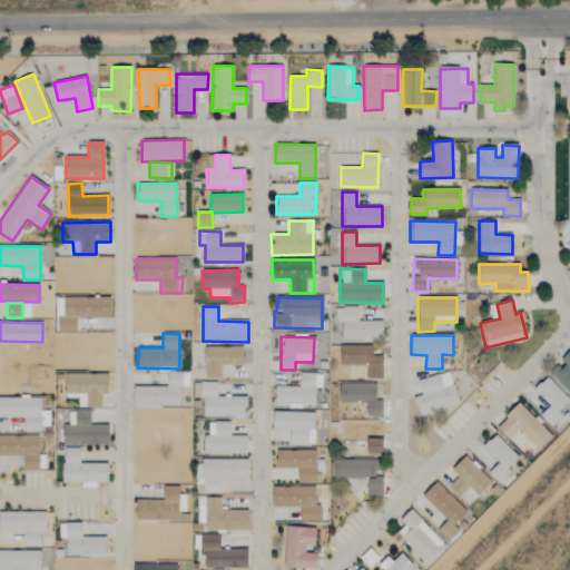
[(341,345),(341,365),(365,365),(365,377),(383,379),(383,355),(373,355),(374,346),(341,345)]
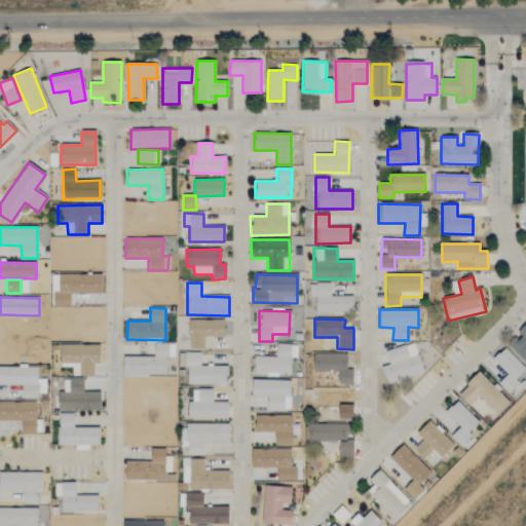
[(188,321),(189,349),(204,348),(204,337),(225,337),(225,321),(188,321)]
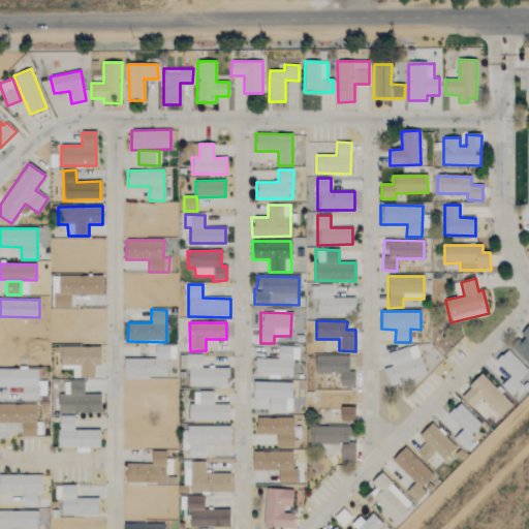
[(528,327),(509,345),(528,365),(528,327)]
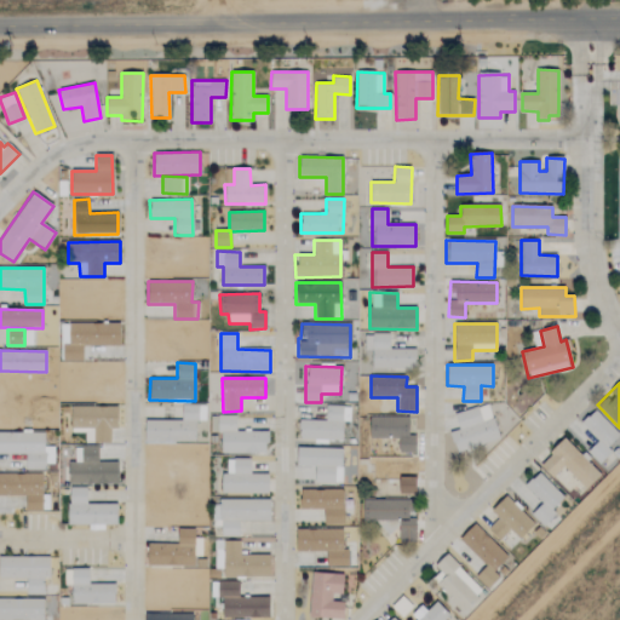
[(449,431),(457,453),(499,440),(488,403),(454,414),(459,429),(449,431)]
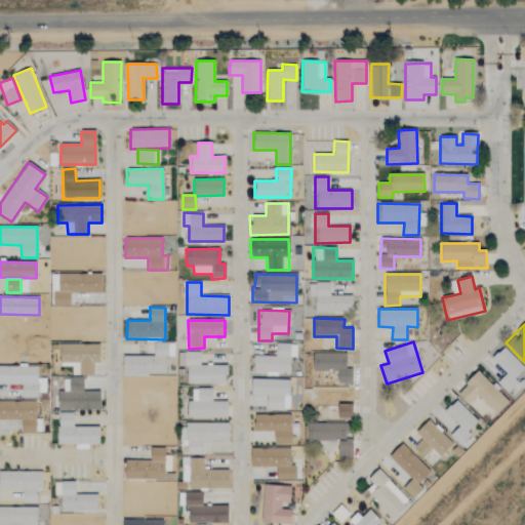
[(166,374),(167,342),(154,342),(153,356),(121,356),(121,374),(166,374)]
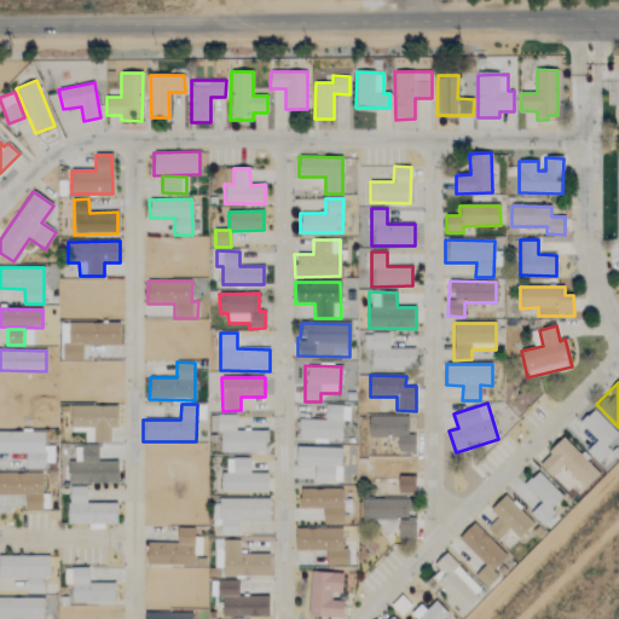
[(299,439),(341,440),(342,405),(325,405),(324,420),(300,420),(299,439)]
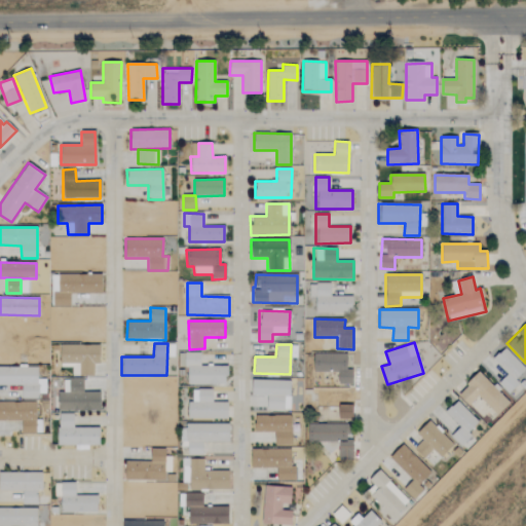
[(525,368),(504,347),(492,361),(508,374),(498,383),(509,393),(519,383),(516,380),(525,368)]
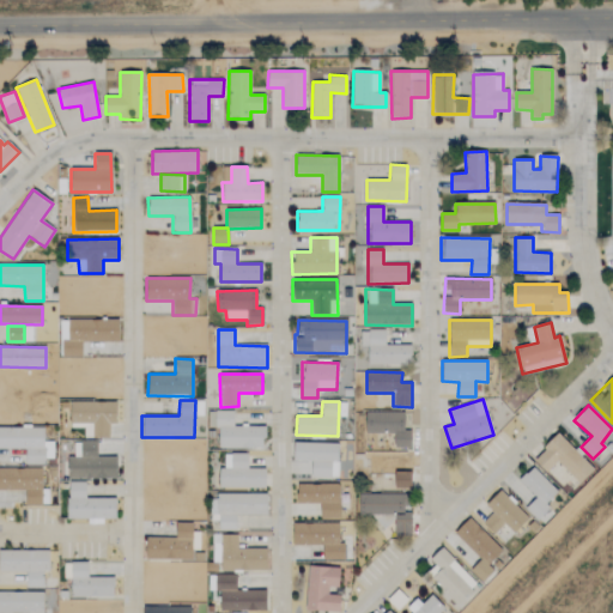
[(234,412),(208,411),(207,426),(219,428),(218,448),(263,449),(263,426),(234,426),(234,412)]
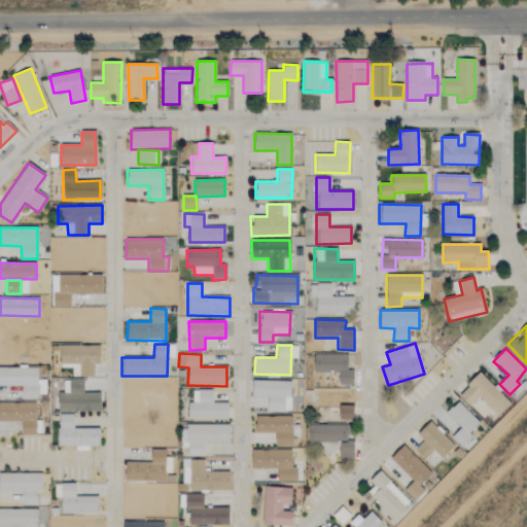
[(339,385),(353,385),(353,371),(347,370),(347,355),(314,354),(314,373),(339,373),(339,385)]
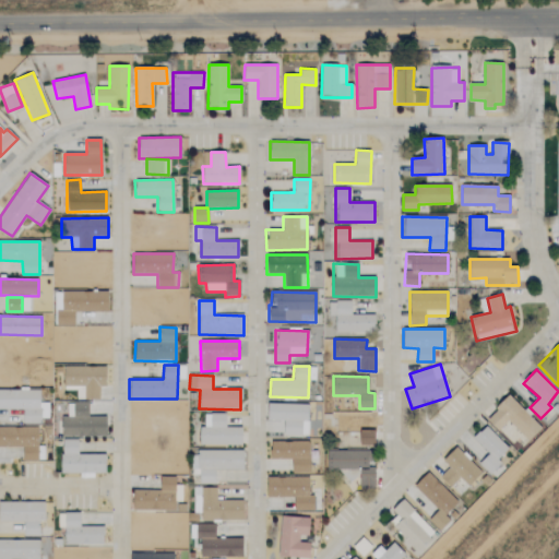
[(40,389),(0,390),(0,409),(23,409),(23,424),(40,423),(40,389)]
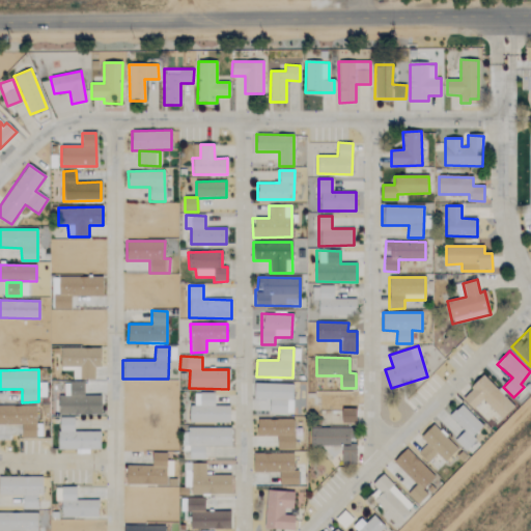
[(513,408),(484,376),(462,397),(472,410),(483,399),(501,419),(513,408)]
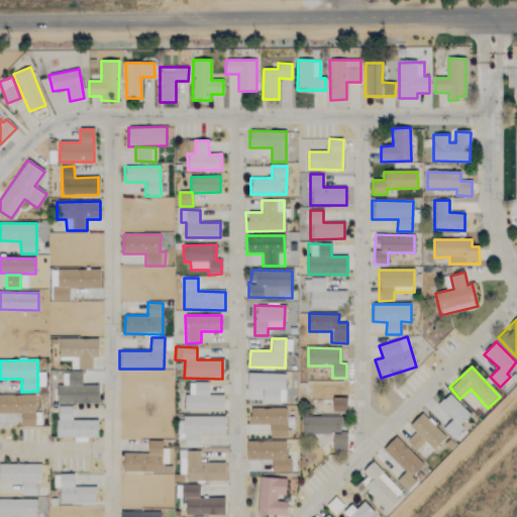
[(98,386),(82,386),(82,374),(63,373),(63,386),(58,386),(57,404),(98,405),(98,386)]
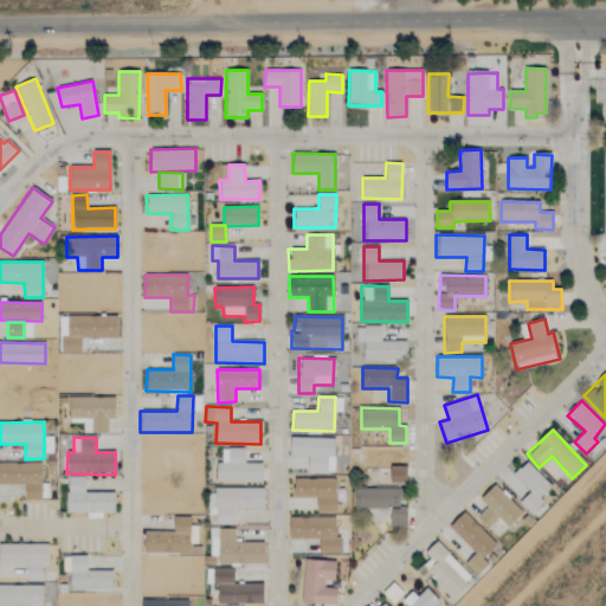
[(334,472),(334,438),(290,438),(289,456),(308,457),(308,472),(334,472)]
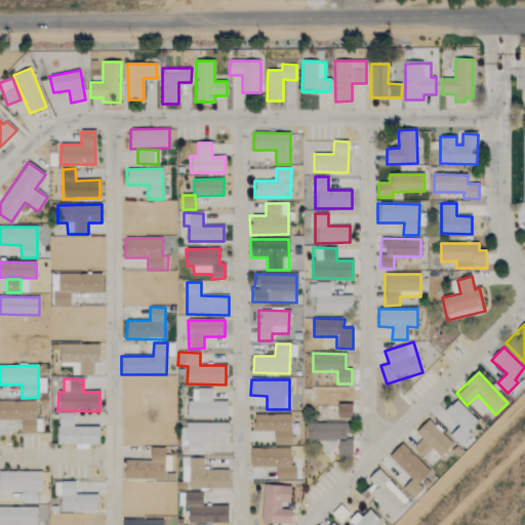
[(212,389),(192,389),(192,401),(188,401),(188,417),(227,418),(227,401),(212,401),(212,389)]
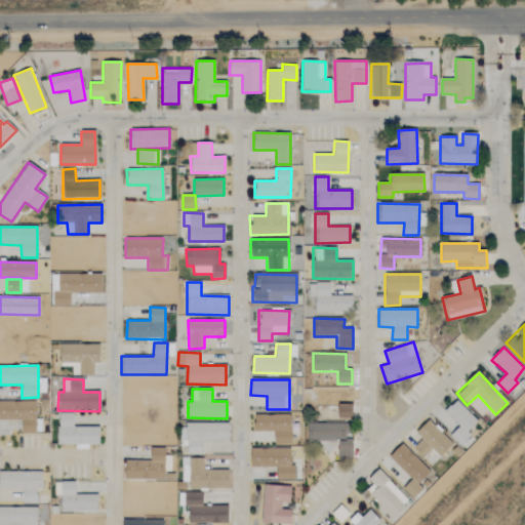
[(471,435),(468,431),(477,421),(456,400),(444,411),(458,427),(449,435),(459,446),(471,435)]
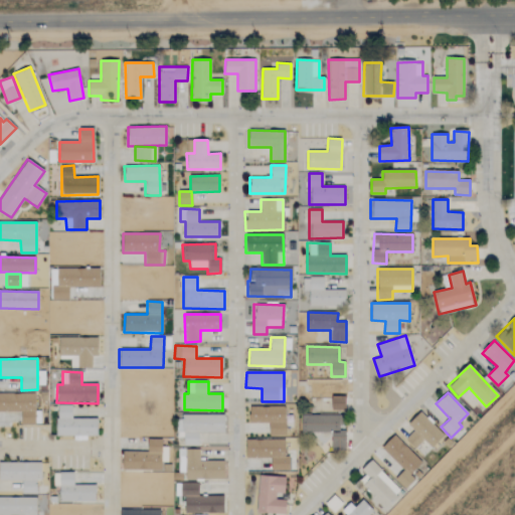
[(35,394),(0,393),(0,411),(21,412),(21,424),(35,424),(35,394)]
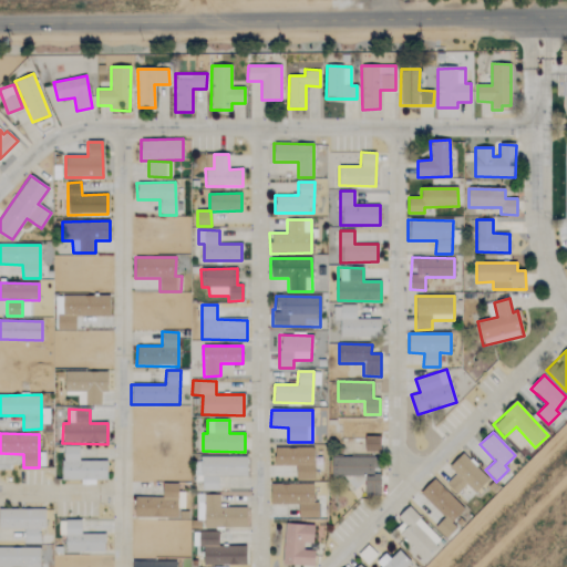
[(380,452),(380,437),(364,437),(366,452),(380,452)]
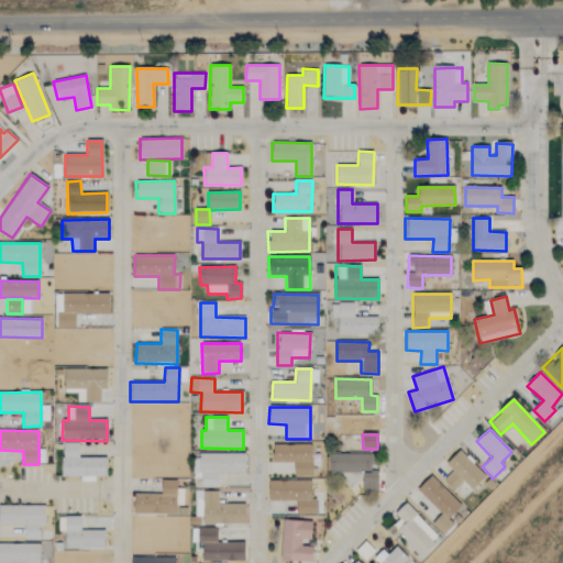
[(62,476),(80,477),(80,482),(95,482),(95,477),(106,477),(107,457),(78,457),(78,442),(62,442),(62,476)]
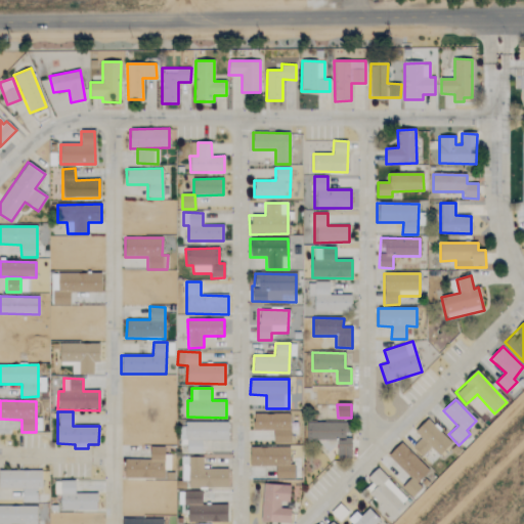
[(291,443),(290,413),(254,415),(254,431),(273,430),(273,443),(291,443)]
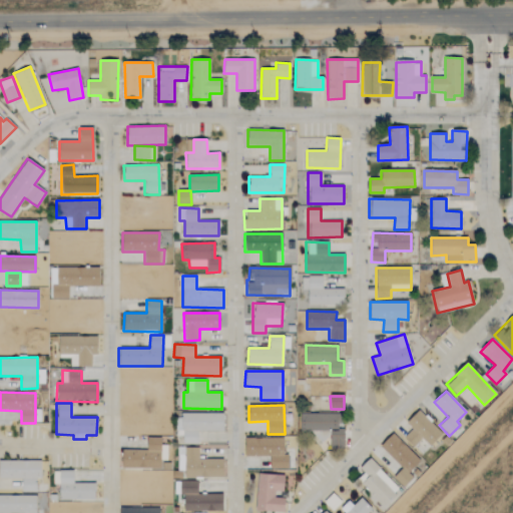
[(413,429),(403,438),(413,448),(422,439),(430,447),(442,435),(419,410),(406,422),(413,429)]
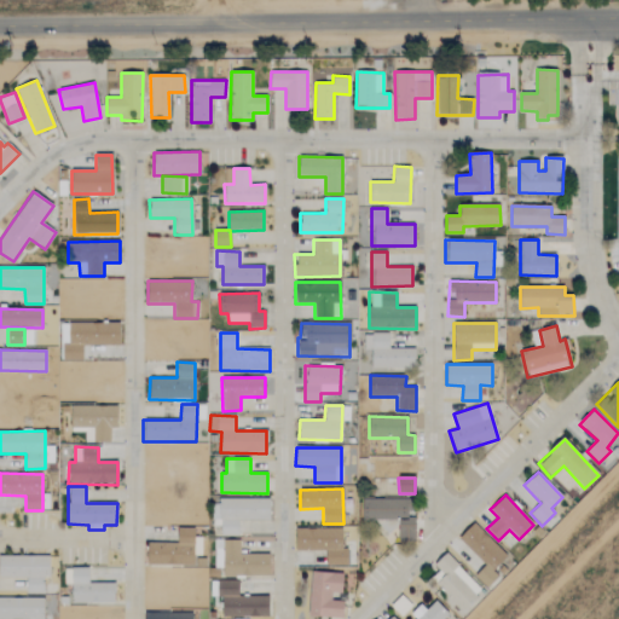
[(270,520),(270,499),(220,498),(219,534),(238,536),(238,520),(270,520)]
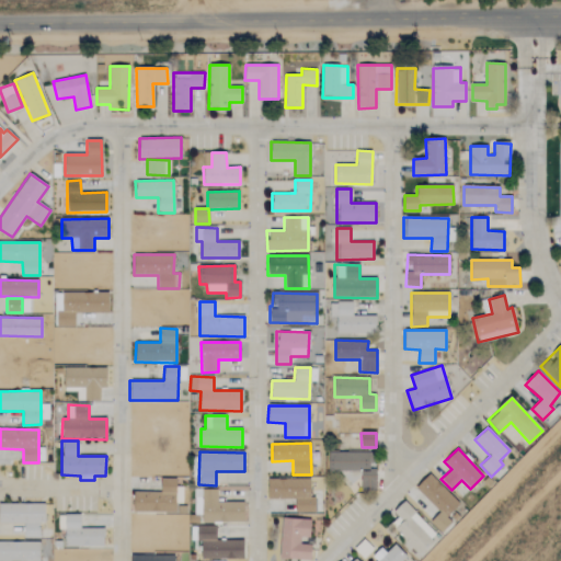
[(376,454),(329,451),(328,473),(362,476),(361,491),(375,491),(376,454)]
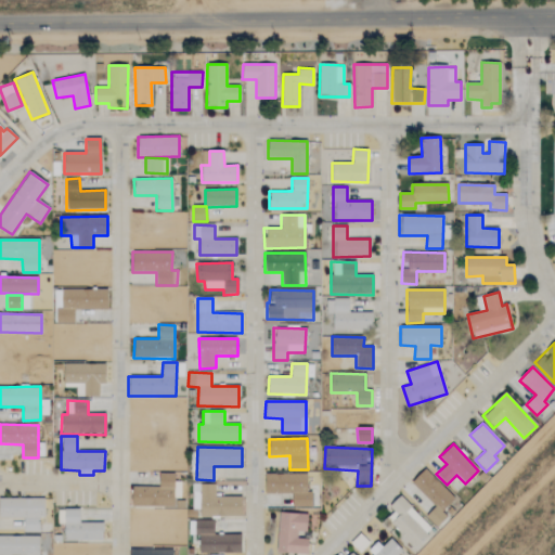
[(425,517),(437,527),(447,516),(441,512),(454,498),(424,469),(411,485),(435,506),(425,517)]
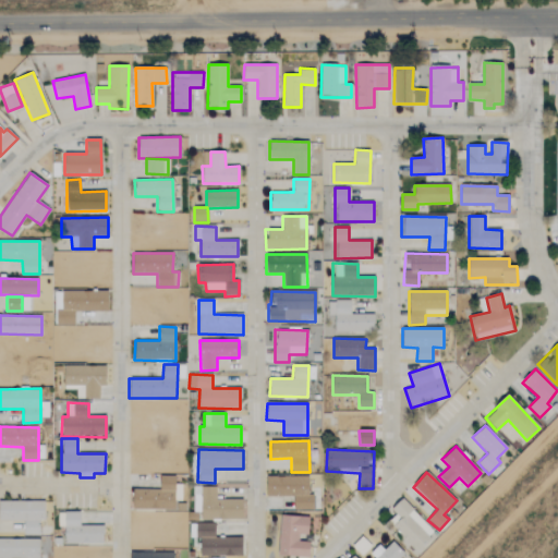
[(174,510),(176,476),(160,476),(159,489),(133,489),(132,509),(174,510)]
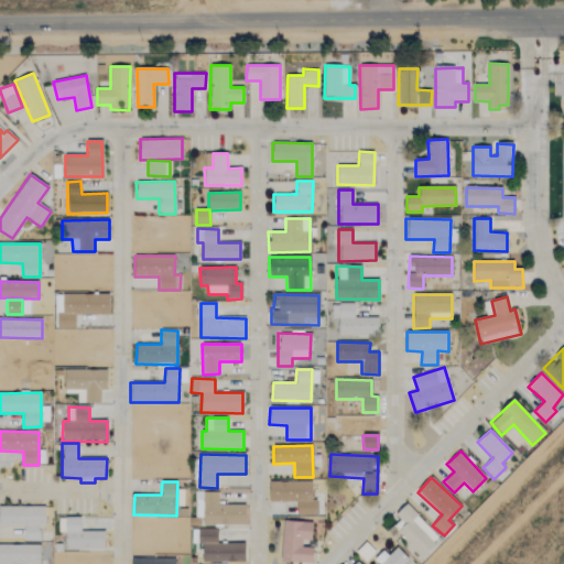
[(316,516),(317,499),(312,499),(312,483),(269,481),(269,501),(297,501),(297,516),(316,516)]
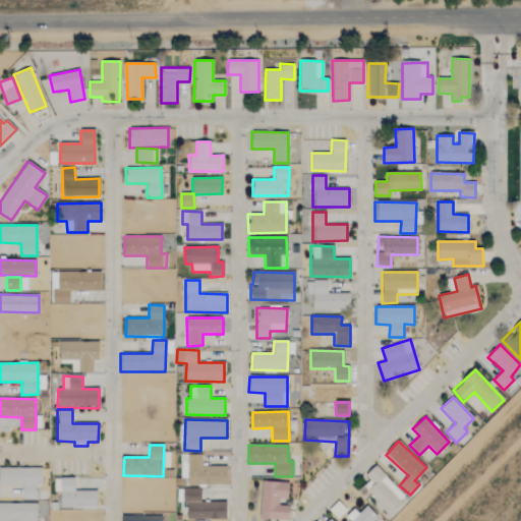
[(227,467),(201,466),(201,455),(181,454),(180,478),(187,478),(187,484),(226,485),(227,467)]
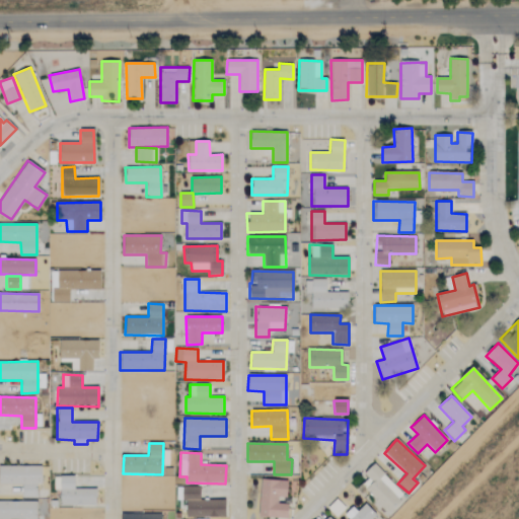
[(365,490),(387,513),(404,496),(374,464),(363,474),(372,484),(365,490)]
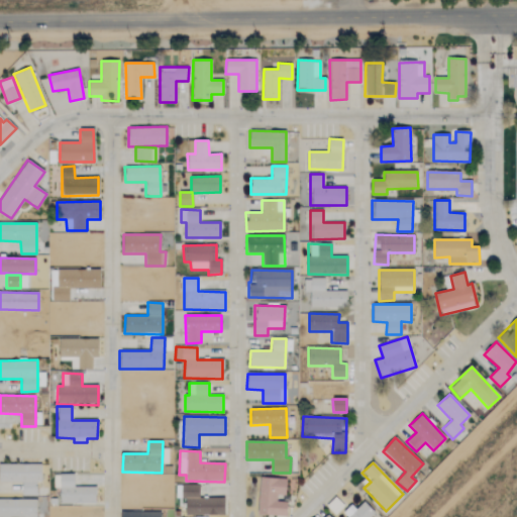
[(0,482),(22,483),(21,496),(36,496),(36,483),(40,483),(40,464),(0,463),(0,482)]
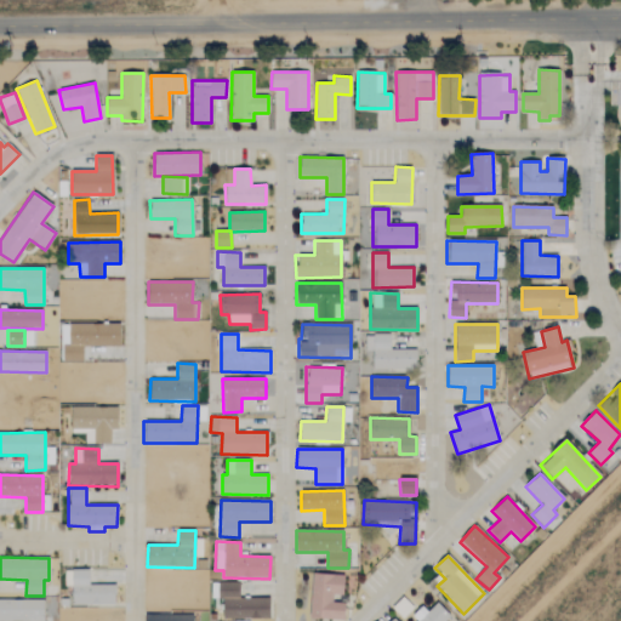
[(89,570),(72,570),(72,605),(114,605),(115,585),(89,585),(89,570)]
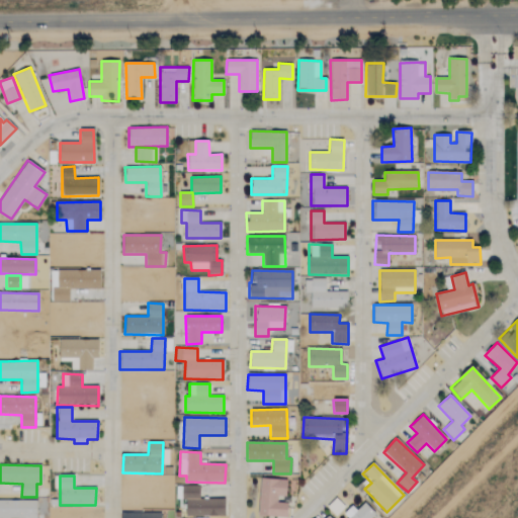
[(286,497),(286,480),(260,479),(258,516),(286,517),(287,503),(277,503),(278,497),(286,497)]
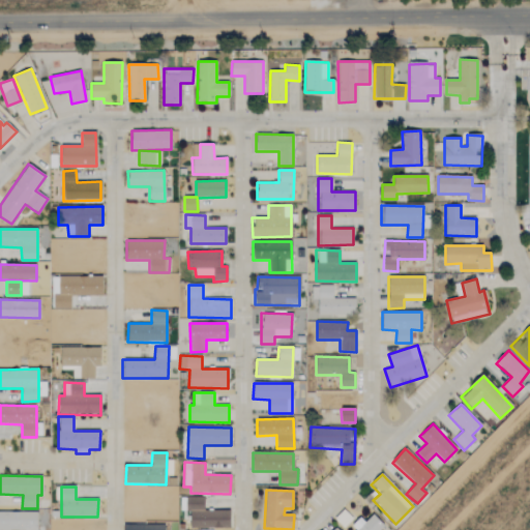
[(230,511),(204,510),(204,498),(188,497),(187,527),(230,528),(230,511)]
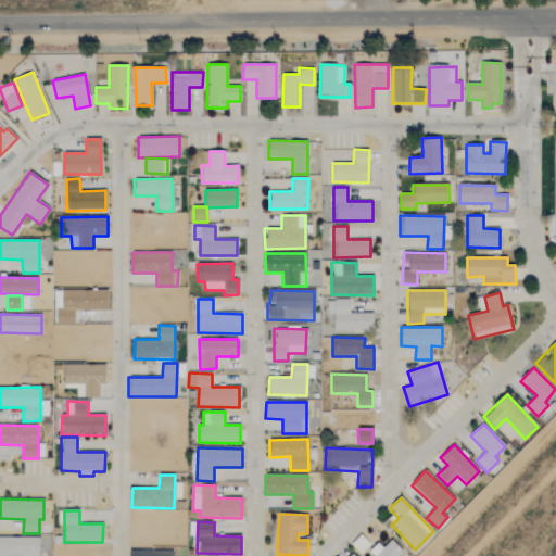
[(38,555),(38,536),(0,536),(0,555),(38,555)]
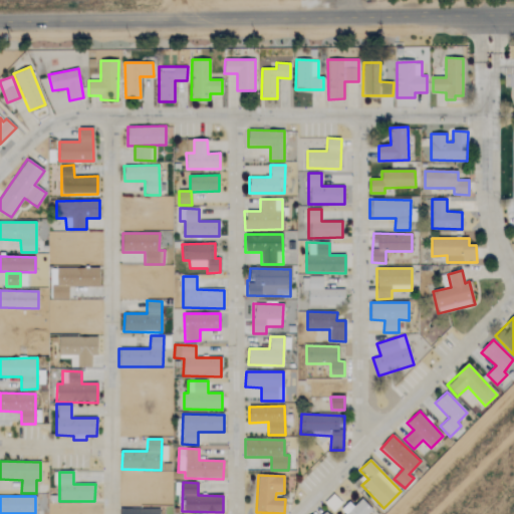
[(340,513),(367,513),(372,510),(361,499),(353,507),(351,504),(340,513)]
